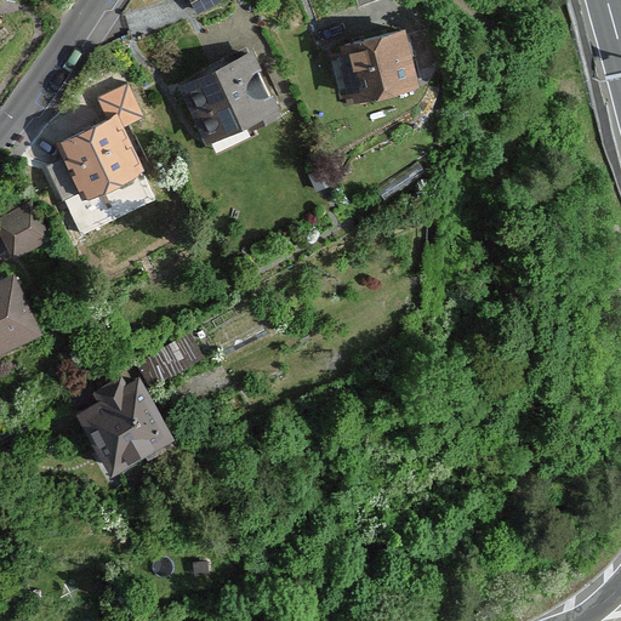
[(347,51),(335,55),(345,91),(355,89),(358,95),(414,80),(400,30),(345,45),(347,51)]
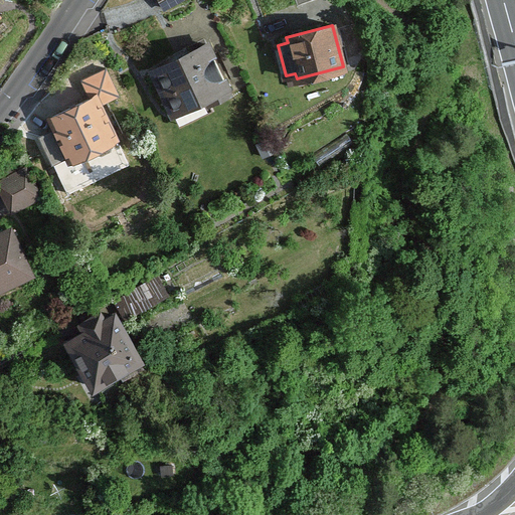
[(207,44),(153,70),(172,113),(205,97),(207,103),(229,93),(207,44)]
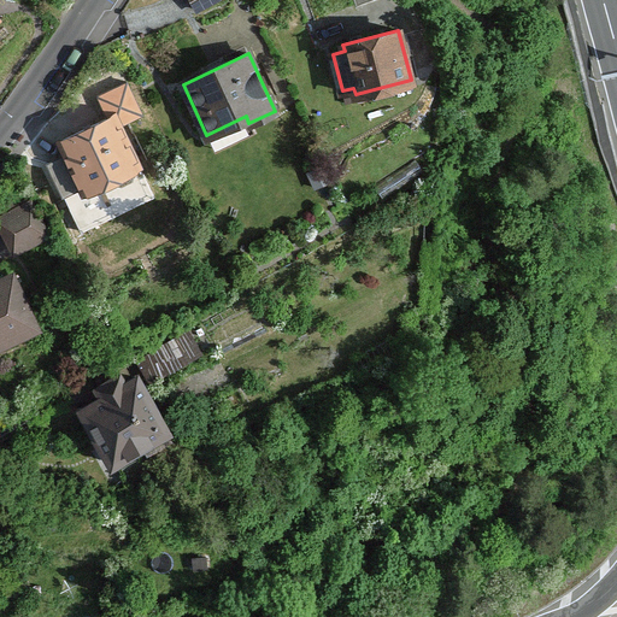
[(142,115),(127,82),(98,95),(107,118),(59,141),(65,154),(47,163),(81,231),(153,197),(119,125),(142,115)]
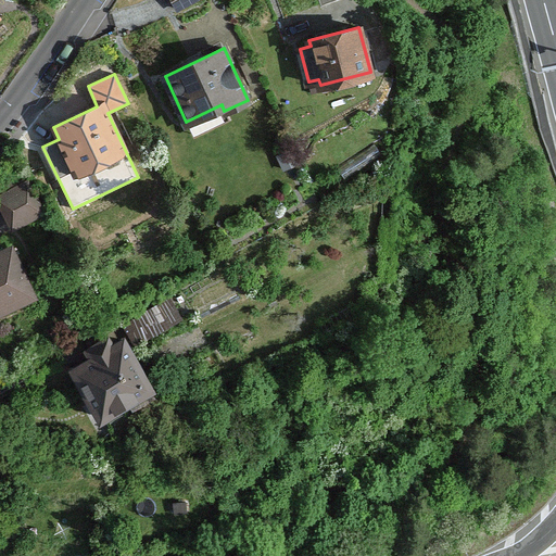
[(25,178),(12,185),(14,189),(0,196),(0,202),(13,227),(42,212),(25,178)]
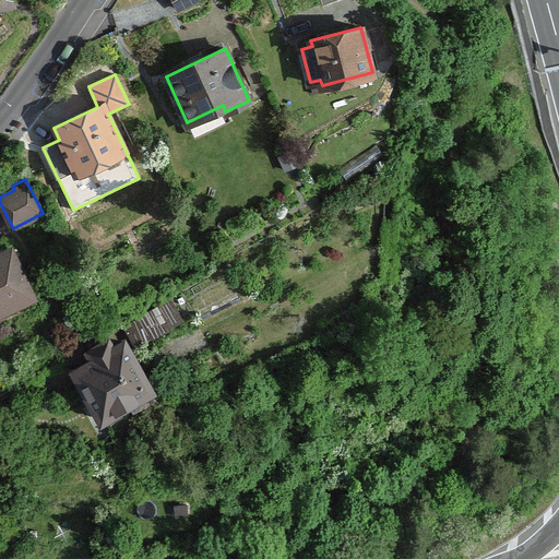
[(11,249),(0,253),(0,312),(34,296),(11,249)]
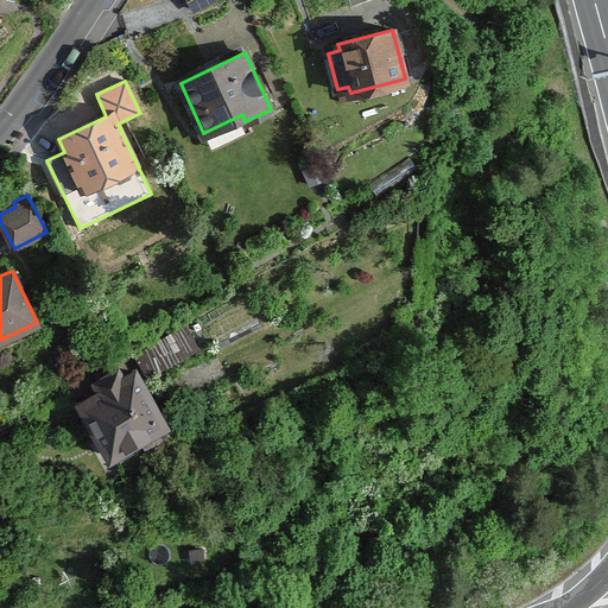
[(101,391),(81,403),(111,454),(140,437),(145,445),(168,432),(163,423),(164,423),(134,372),(124,378),(118,368),(95,381),(101,391)]
